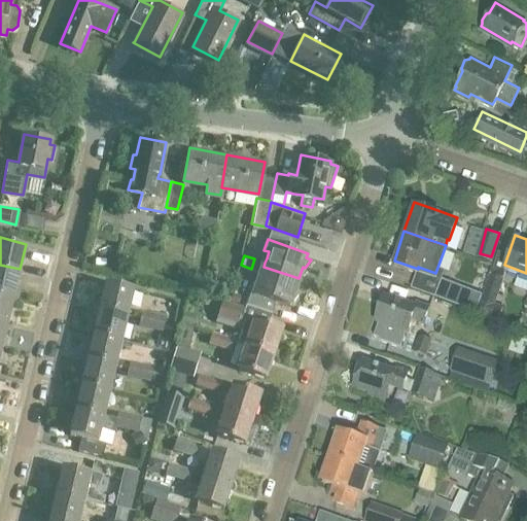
[(264,267),(265,263),(254,258),(251,269),(261,272),(264,267)]
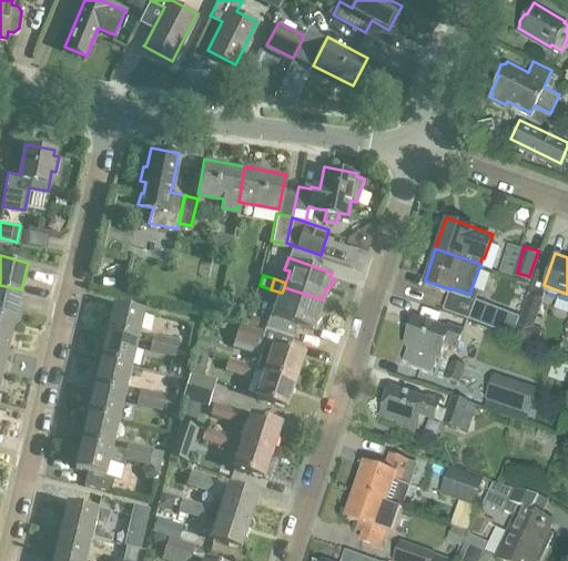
[(21,289),(0,285),(0,314),(14,317),(21,289)]
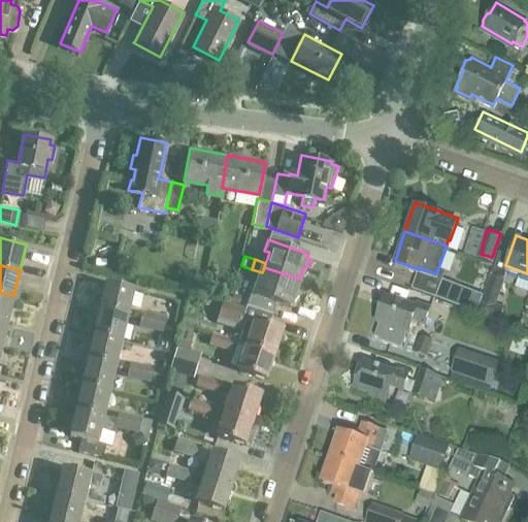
[(255,282),(248,302),(272,311),(276,299),(291,304),(292,300),(294,300),(300,293),(296,290),(299,279),(264,267),(262,272),(259,283),(255,282)]
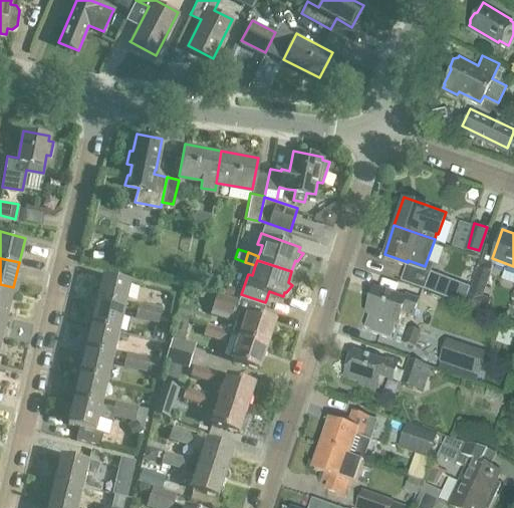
[(478,262),(470,287),(468,287),(464,299),(464,300),(486,308),(491,293),(482,290),(490,266),(478,262)]
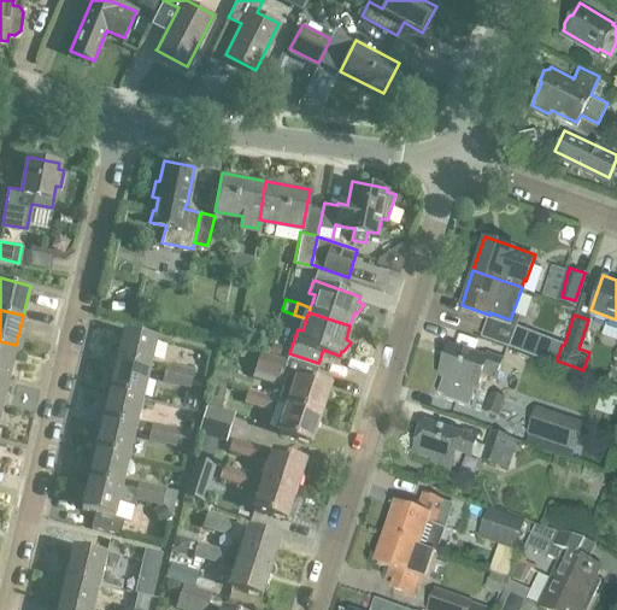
[(516,328),(510,342),(541,355),(550,334),(517,322),(516,328)]
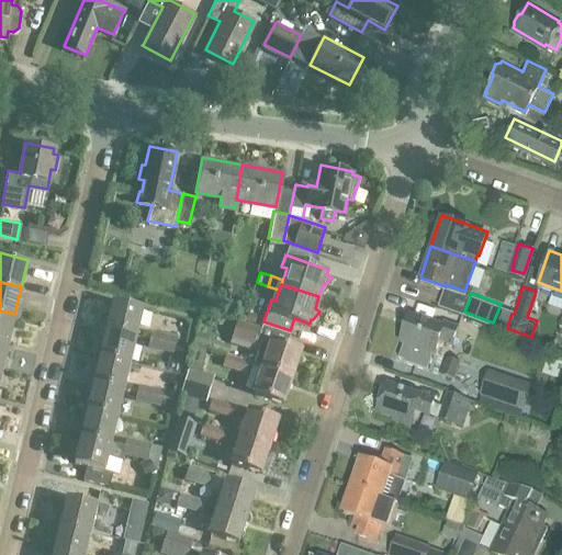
[(112,298),(105,326),(136,332),(143,305),(112,298)]
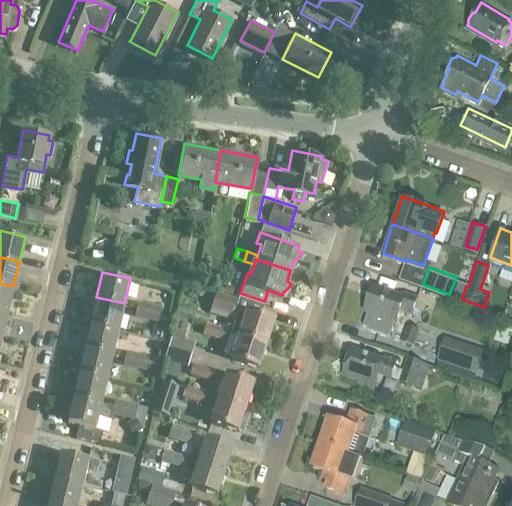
[(364,308),(367,309),(363,321),(368,323),(367,325),(389,333),(394,318),(395,319),(399,306),(411,311),(417,294),(405,290),(403,293),(373,282),(364,308)]
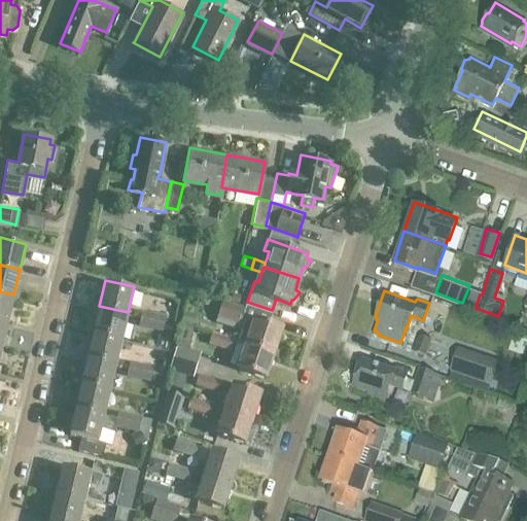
[(0,318),(7,320),(13,294),(0,291),(0,318)]
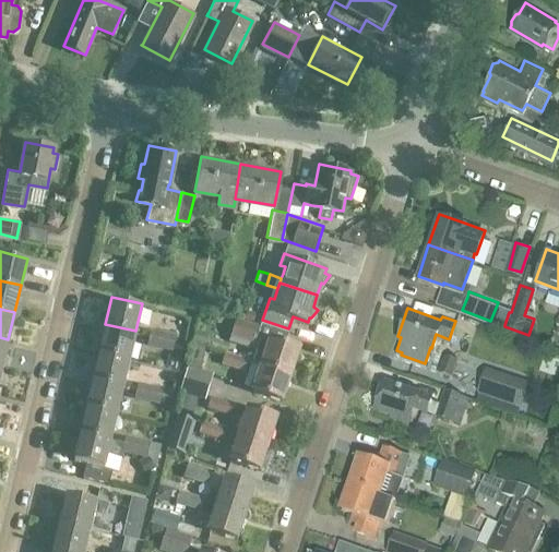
[(237,315),(232,334),(254,342),(261,323),(237,315)]
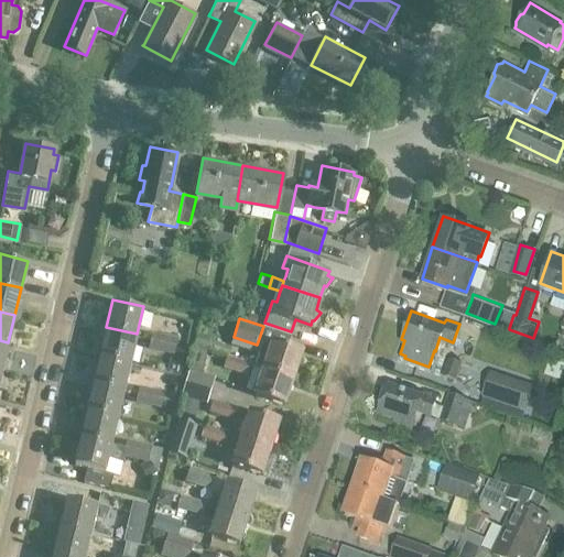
[(100,353),(130,361),(137,334),(106,327),(100,353)]
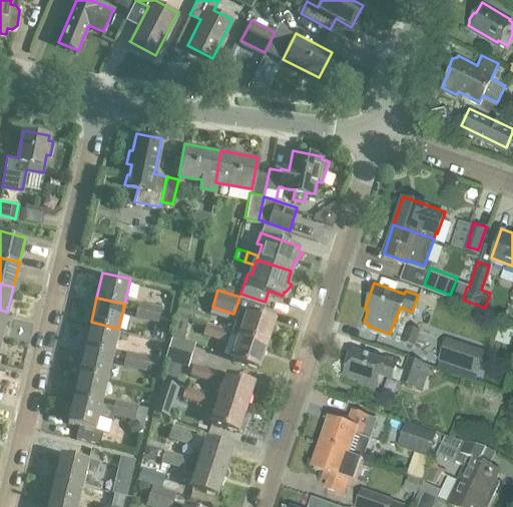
[(138,301),(135,314),(146,317),(149,304),(138,301)]
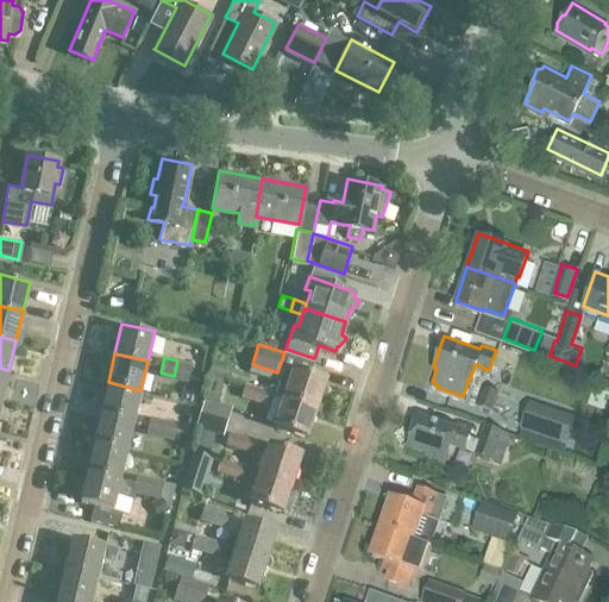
[(192,364),(177,361),(174,376),(188,380),(192,364)]
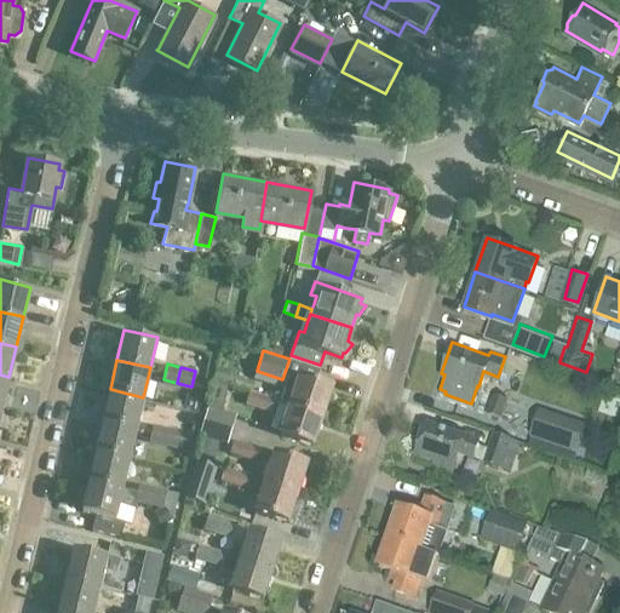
[(332,384),(300,373),(299,376),(290,372),(280,399),(291,402),(322,413),(332,384)]
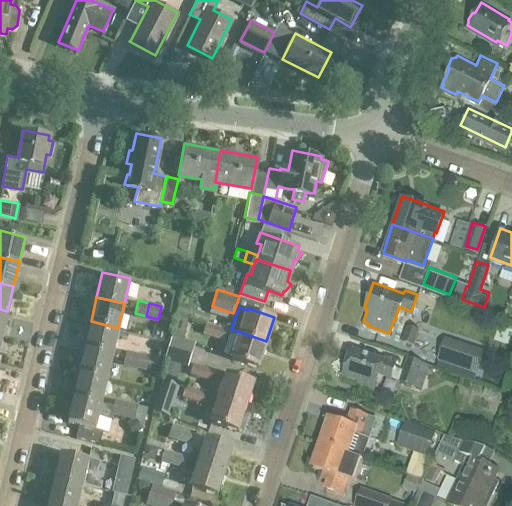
[(228,327),(206,320),(203,330),(225,337),(228,327)]
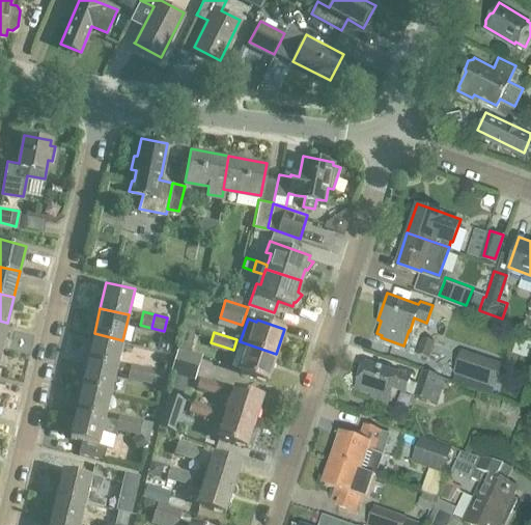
[(94,333),(88,359),(117,365),(122,340),(94,333)]
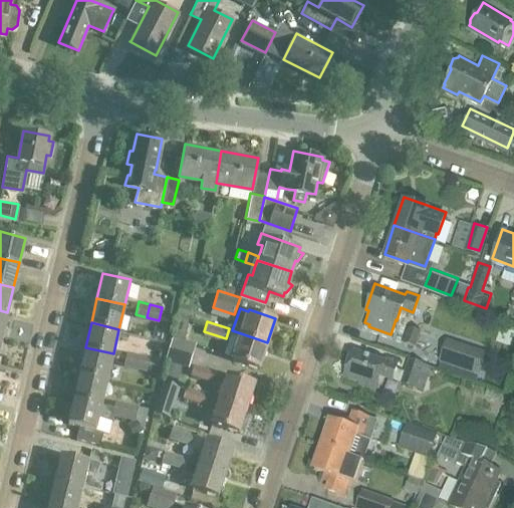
[(408,323),(403,338),(415,342),(420,327),(408,323)]
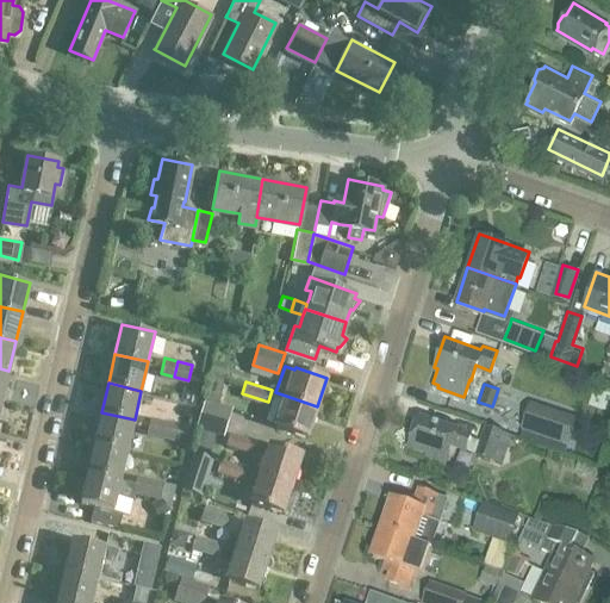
[(307,435),(317,406),(286,396),(275,424),(307,435)]
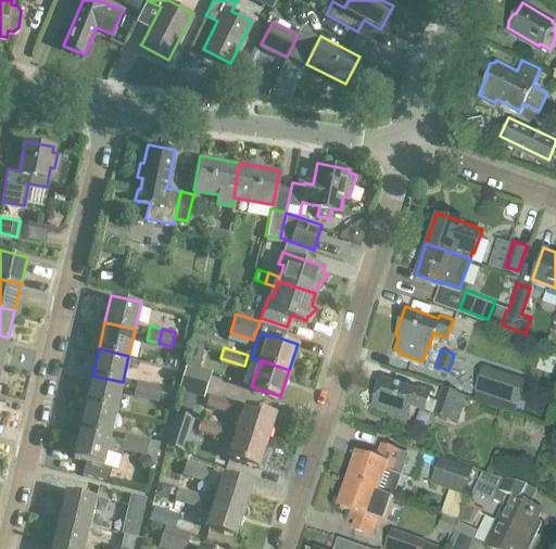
[(187,361),(182,374),(207,383),(212,368),(187,361)]
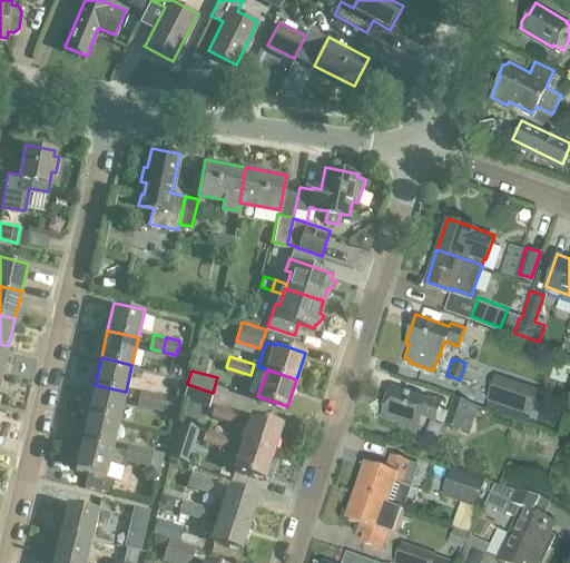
[(494,372),(487,396),(530,411),(538,385),(494,372)]
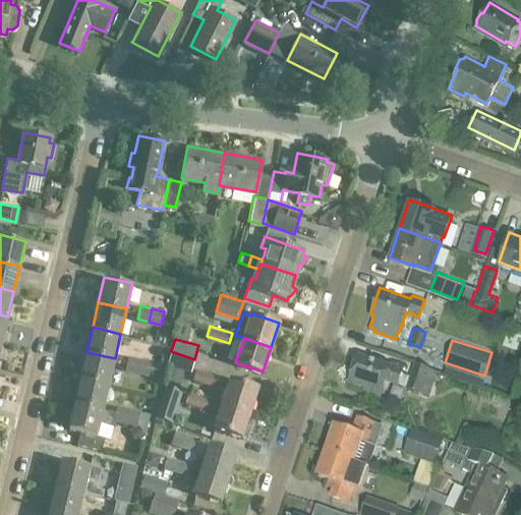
[(194,359),(171,351),(168,361),(191,368),(194,359)]
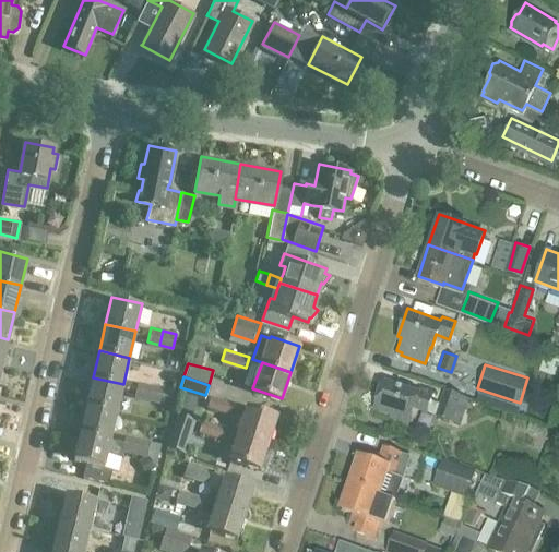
[(86,404),(117,411),(123,384),(93,378),(86,404)]
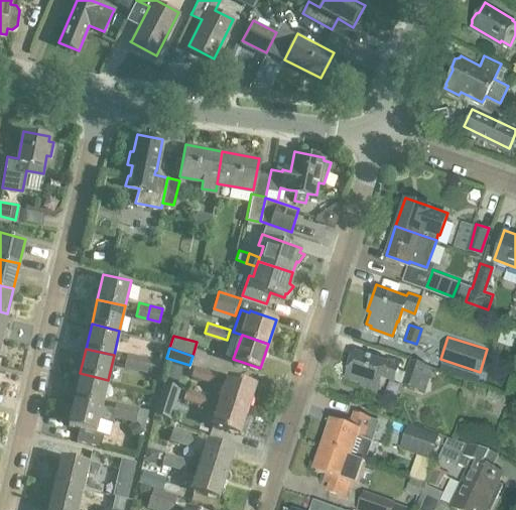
[(346,374),(362,379),(361,382),(377,387),(382,372),(394,376),(398,363),(355,349),(346,374)]
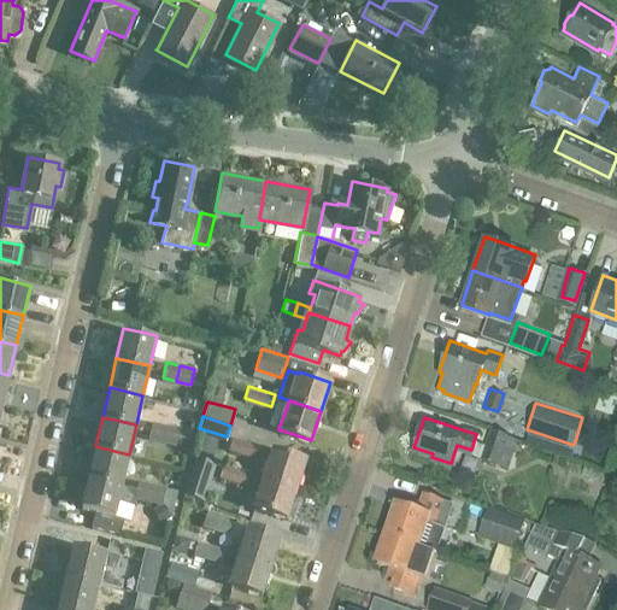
[(152,421),(148,437),(163,440),(166,424),(152,421)]
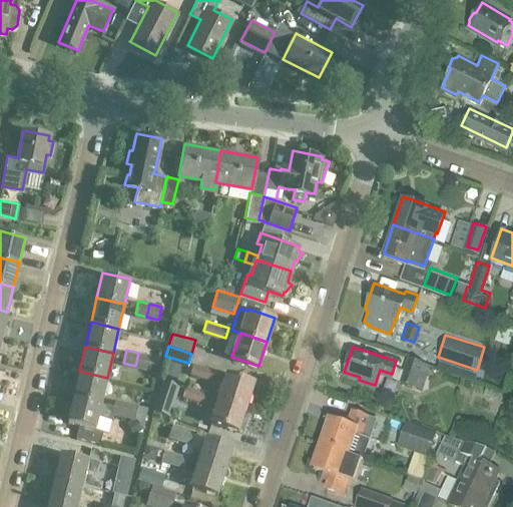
[(149,356),(138,353),(135,366),(146,369),(149,356)]
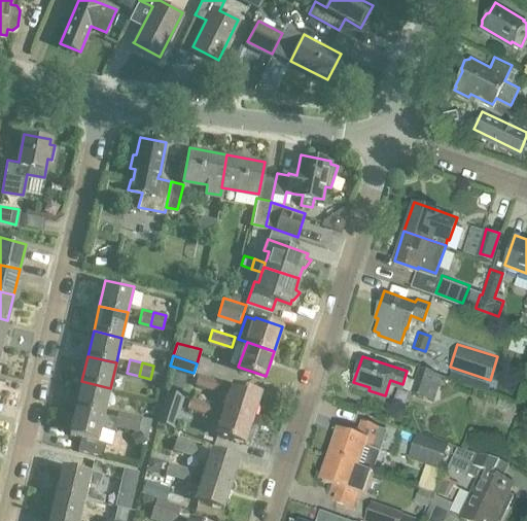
[(433,396),(443,373),(420,365),(412,388),(433,396)]
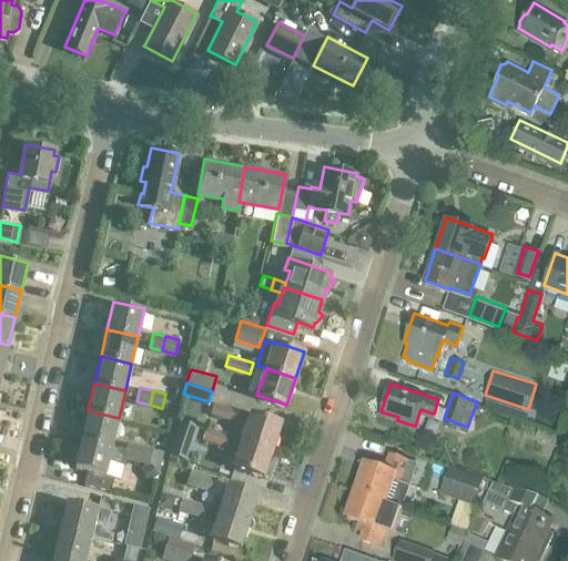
[(211,410),(235,418),(239,407),(215,399),(211,410)]
